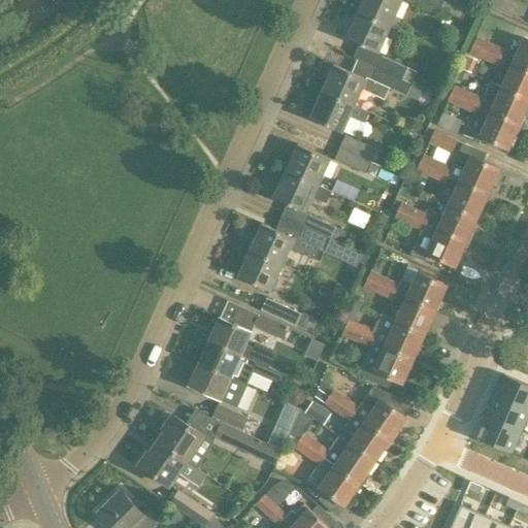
[(400,0),(362,0),(357,12),(390,27),(402,0),(400,0)]
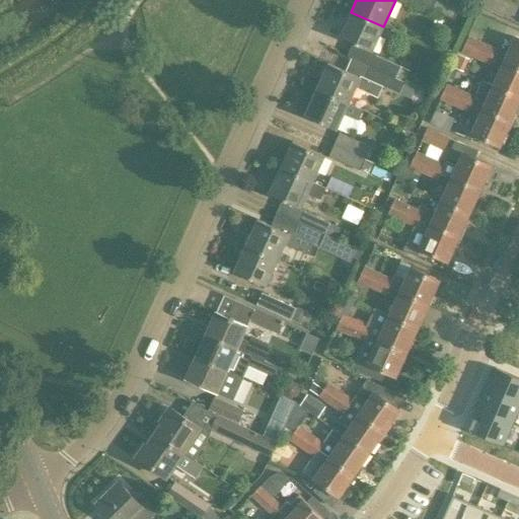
[(434,0),(411,0),(431,8),(434,0)]
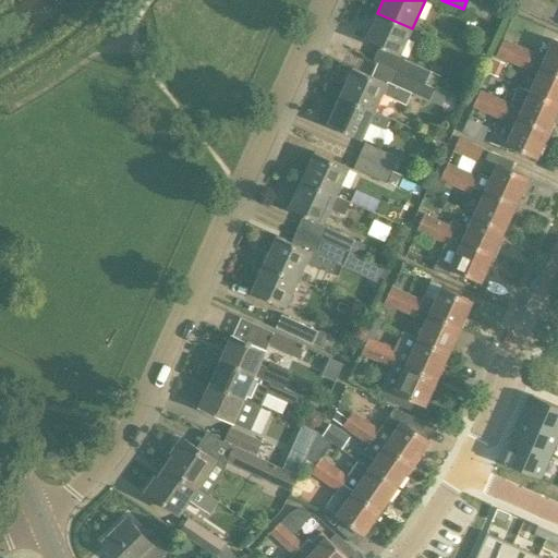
[(494,7),(476,0),(466,0),(463,9),(488,20),(494,7)]
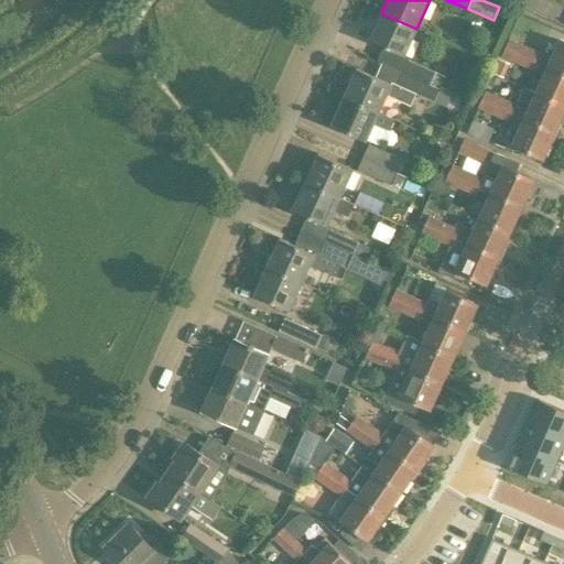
[(527,0),(524,8),(548,17),(552,2),(545,0),(527,0)]
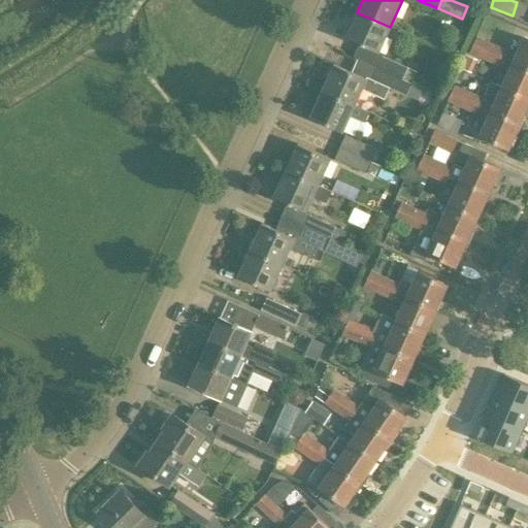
[(377,54),(390,27),(357,12),(344,39),(377,54)]
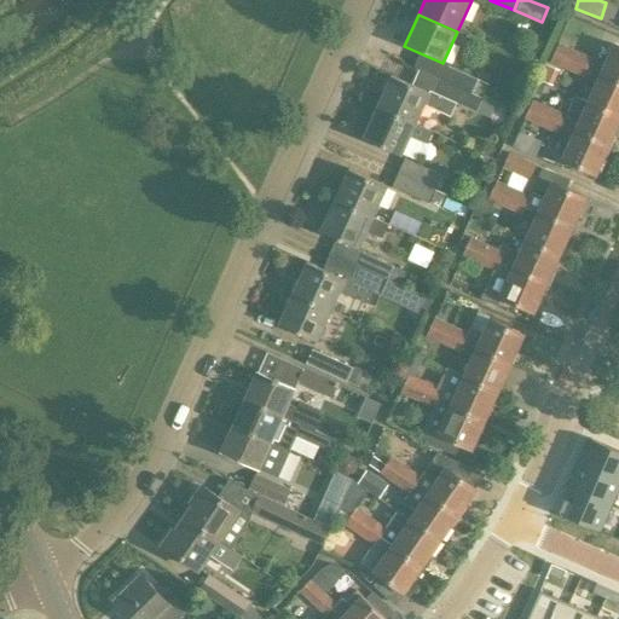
[(550,63),(563,70),(568,59),(572,62),(577,52),(559,45),(550,63)]
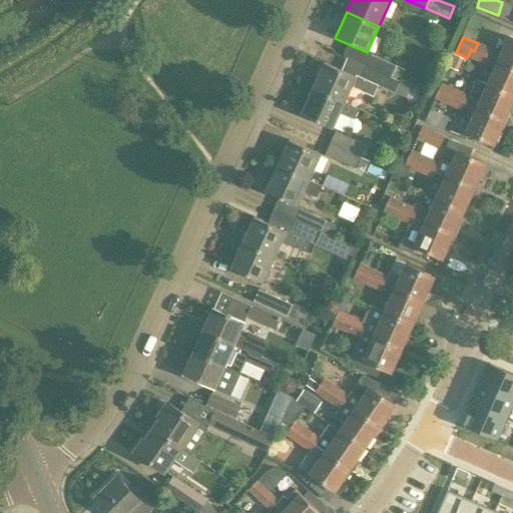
[(512,68),(512,39),(508,38),(498,62),(512,68)]
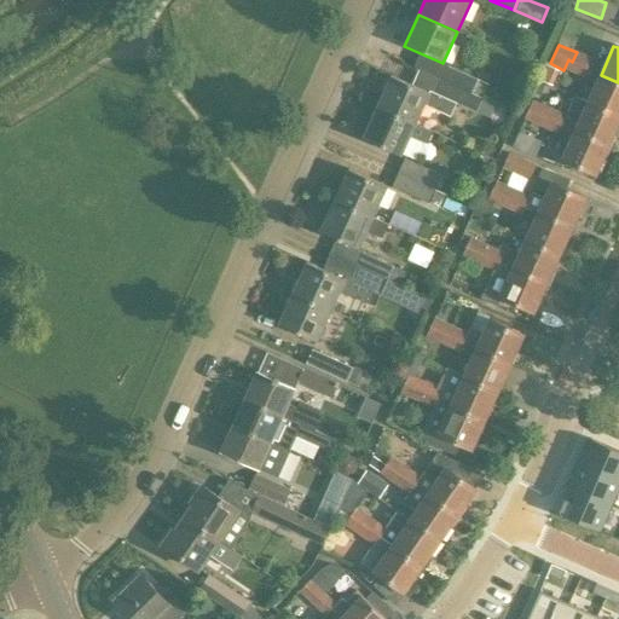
[(591,59),(577,52),(572,62),(568,59),(563,70),(582,79),(591,59)]
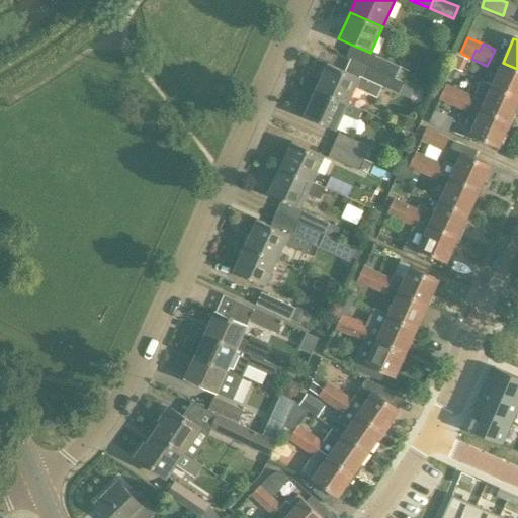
[(368,67),(394,78),(399,68),(373,56),(368,67)]
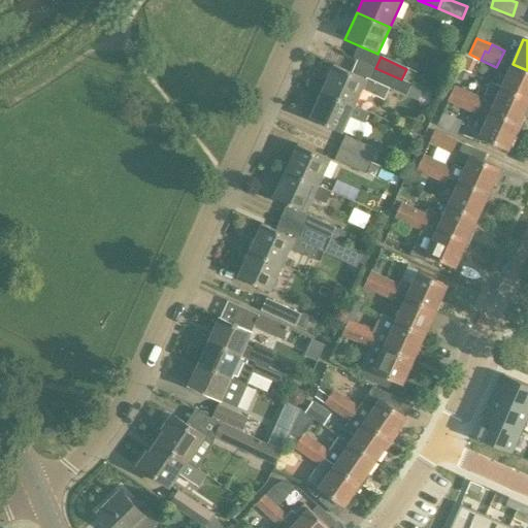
[(501,88),(527,100),(527,70),(513,64),(501,88)]
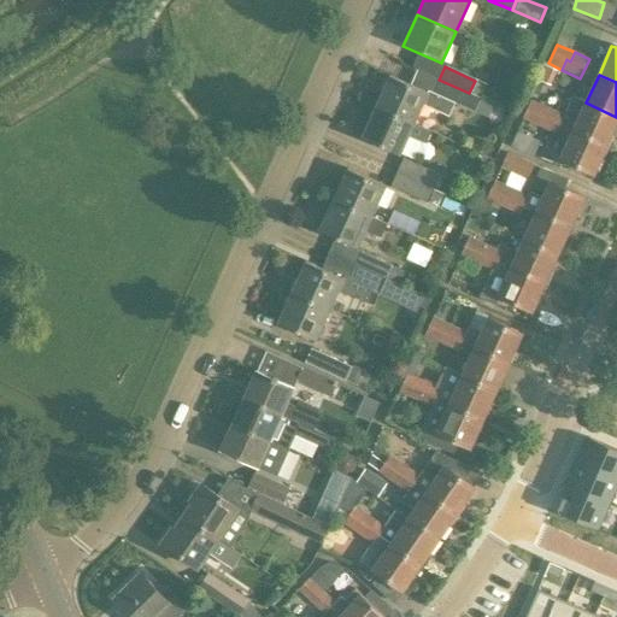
[(389,76),(376,107),(413,124),(422,105),(448,117),(454,104),(474,112),(480,99),(469,93),(439,80),(433,93),(428,90),(427,93),(389,76)]
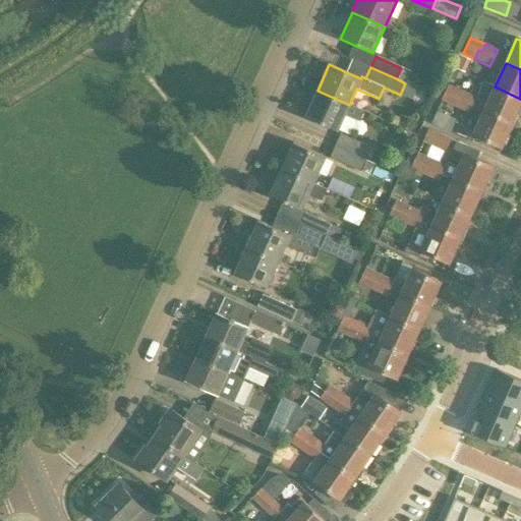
[(441,101),(453,107),(457,99),(460,100),(464,92),(449,84),(441,101)]
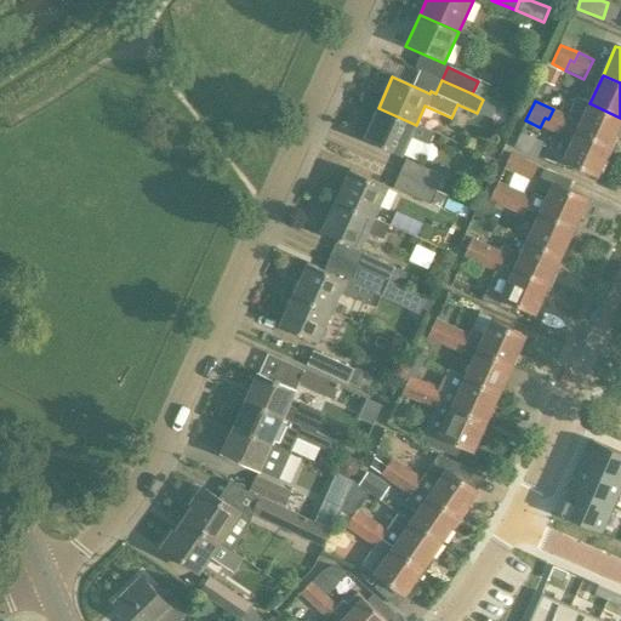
[(620,124),(620,118),(590,103),(576,132),(610,148),(620,124)]
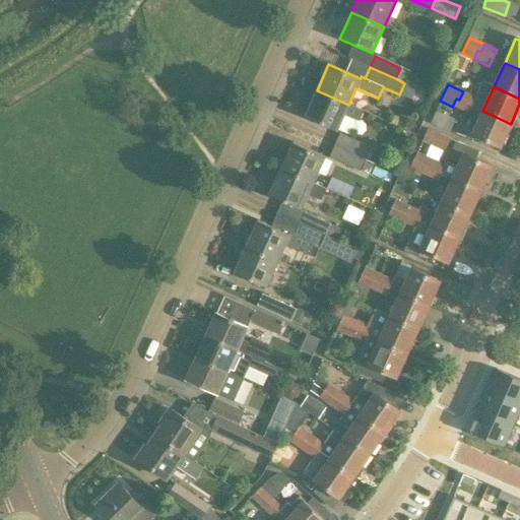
[(361,110),(348,105),(317,90),(305,117),(336,131),(344,114),(355,119),(361,110)]
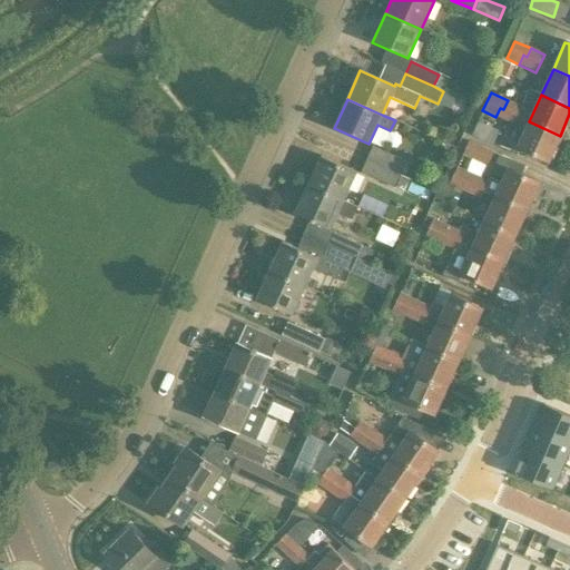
[(521,107),(508,100),(503,109),(500,108),(495,117),(513,125),(521,107)]
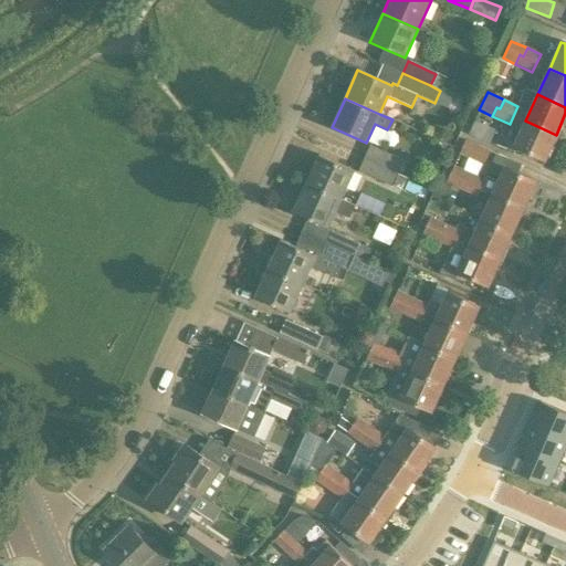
[(556,135),(525,121),(513,147),(544,161),(556,135)]
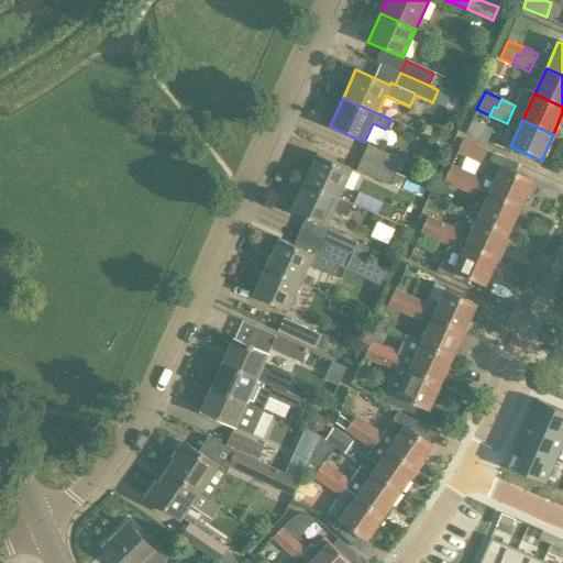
[(486,143),(492,132),(471,123),(466,133),(486,143)]
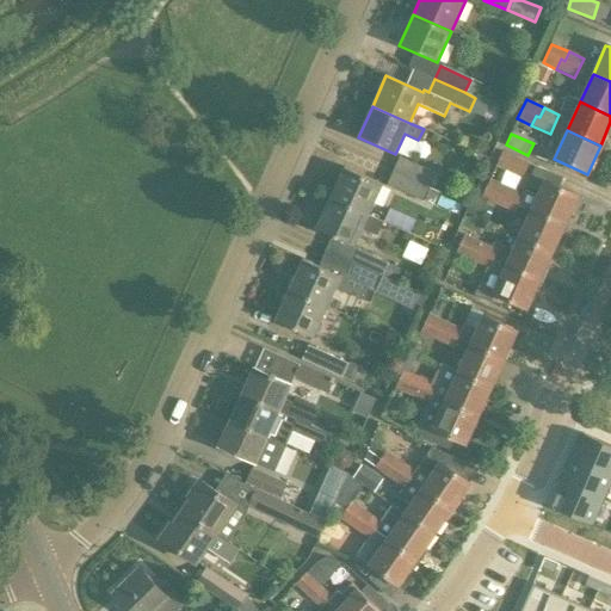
[(495,165),(522,178),(529,162),(503,149),(495,165)]
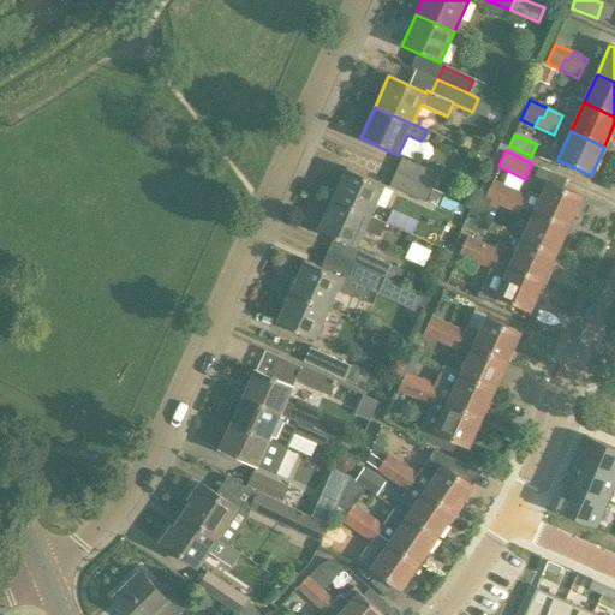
[(395,173),(431,190),(439,175),(401,159),(395,173)]
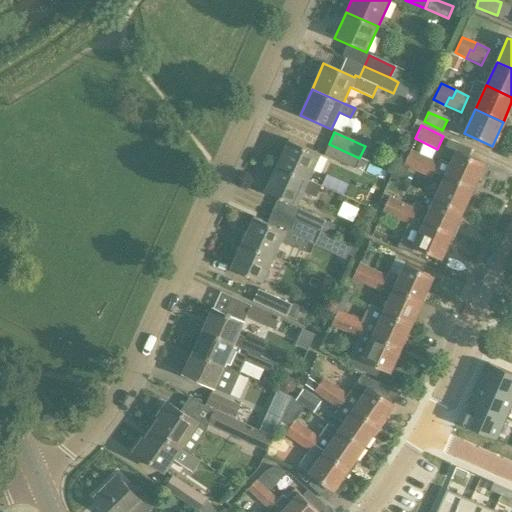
[(288,140),(276,166),(308,181),(319,155),(288,140)]
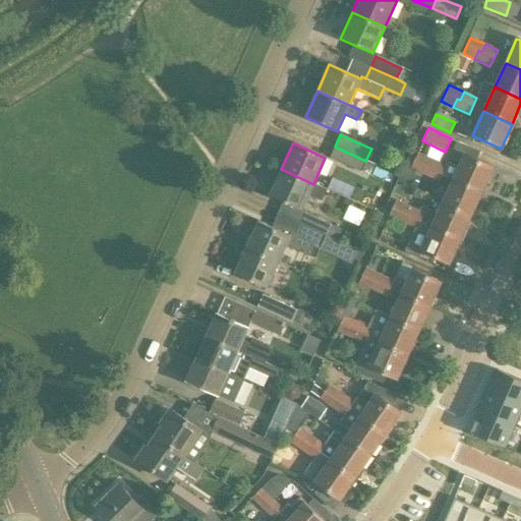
[(360,171),(365,161),(335,147),(331,158),(360,171)]
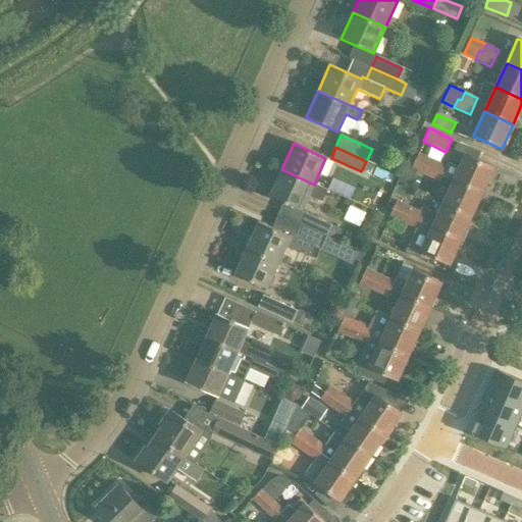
[(411,169),(423,174),(427,165),(430,167),(433,160),(419,153),(411,169)]
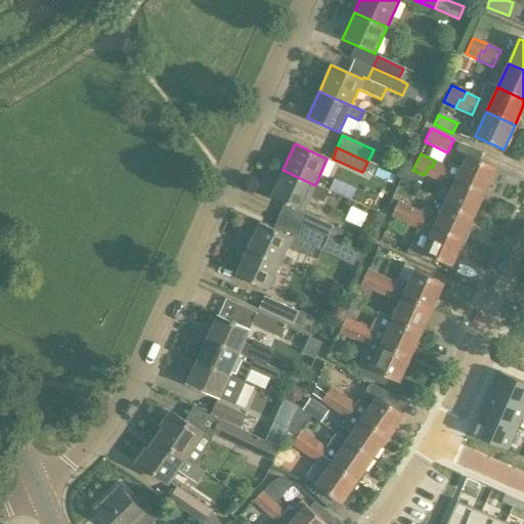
[(455,179),(484,192),(495,168),(467,155),(461,167),(449,163),(448,166),(444,174),(455,179)]
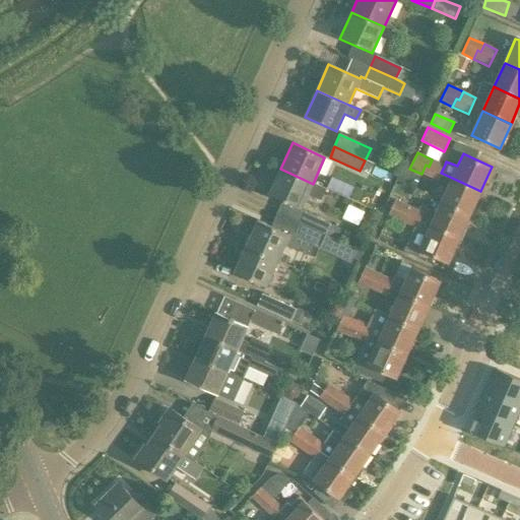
[(445,165),(432,159),(429,167),(426,165),(421,174),(437,181),(441,173),(445,165)]
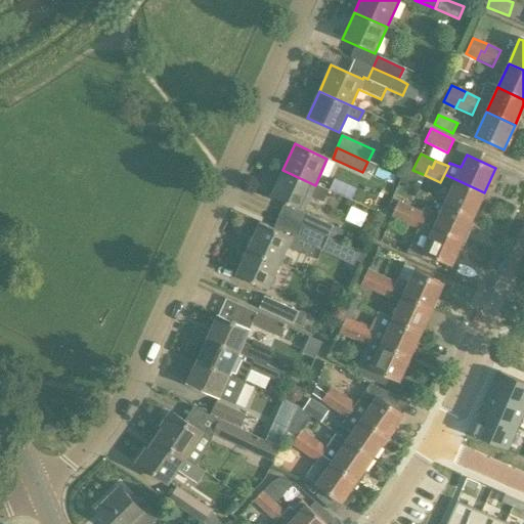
[(328,190),(315,185),(282,170),(271,197),(303,212),(310,197),(322,202),(328,190)]
